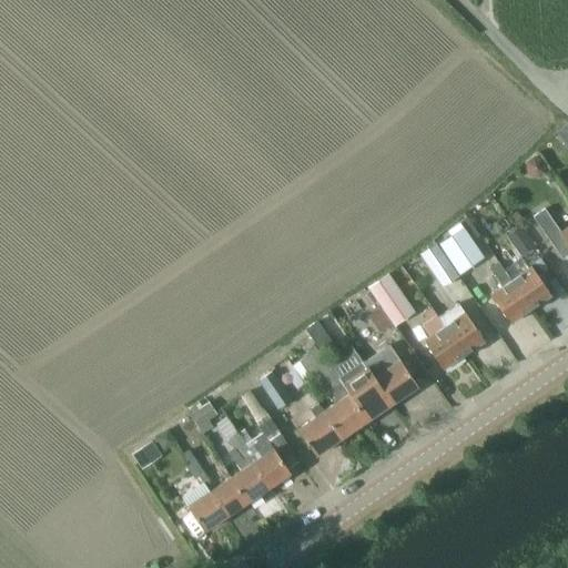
[(567,243),(567,227),(563,233),(545,208),(533,216),(554,246),(565,239),(567,243)]
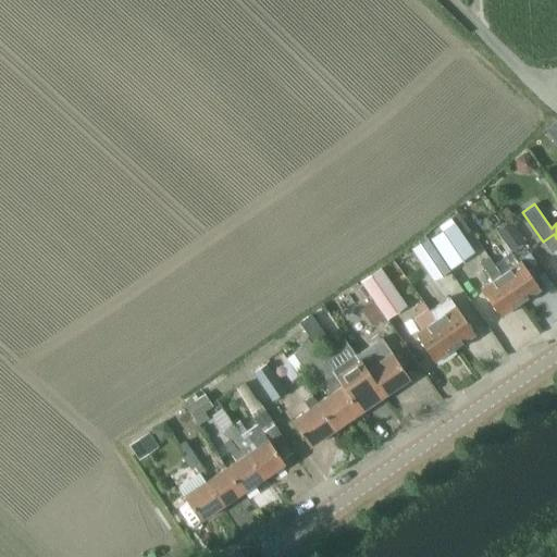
[(495,251),(502,260),(524,244),(509,222),(486,238),(495,251)]
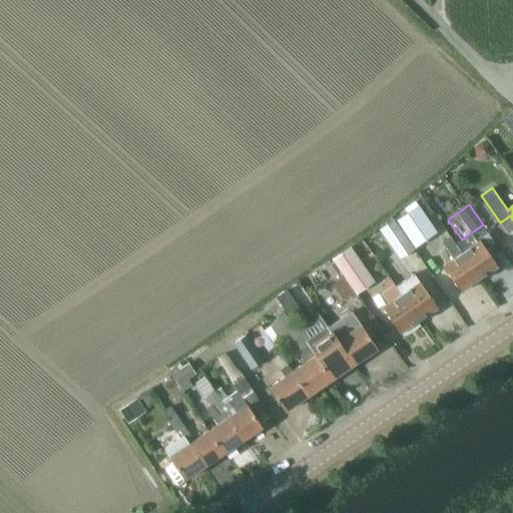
[(415,246),(436,231),(417,205),(396,219),(415,246)]
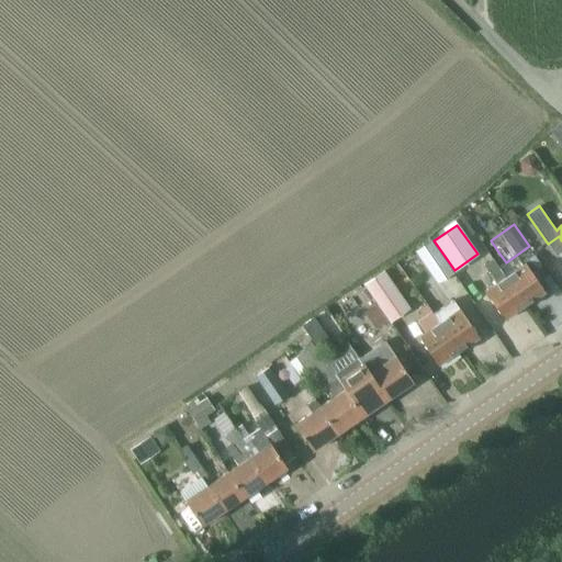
[(452,272),(431,240),(415,251),(437,283),(452,272)]
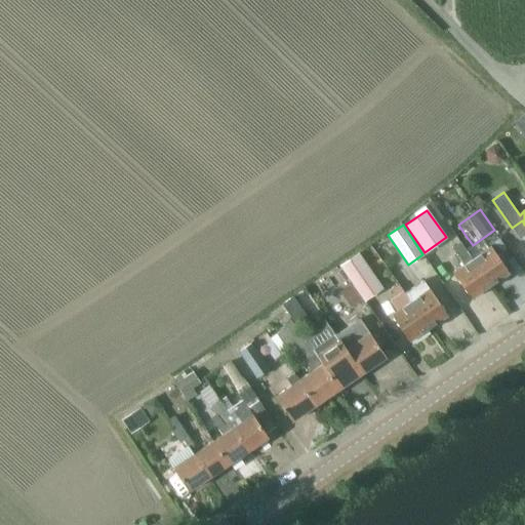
[(491,246),(472,259),(490,285),(510,273),(491,246)]
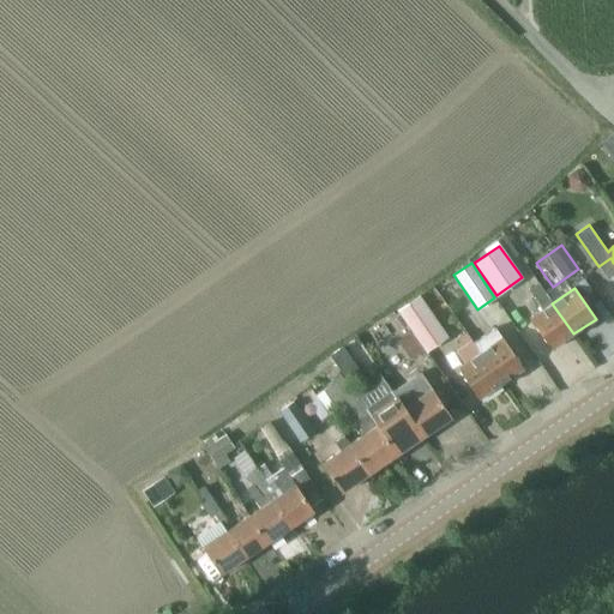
[(419,298),(399,311),(426,350),(445,336),(419,298)]
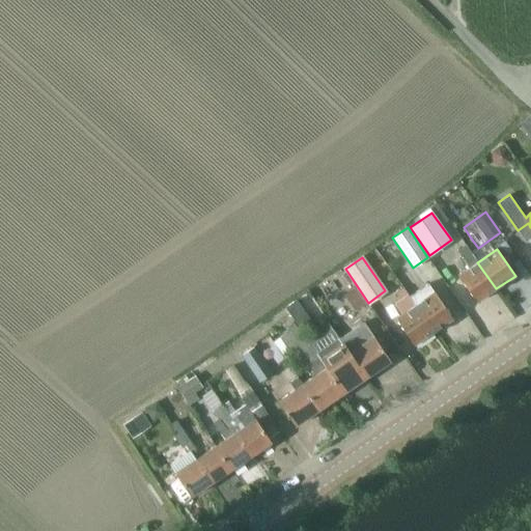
[(476,302),(496,288),(477,262),(458,276),(476,302)]
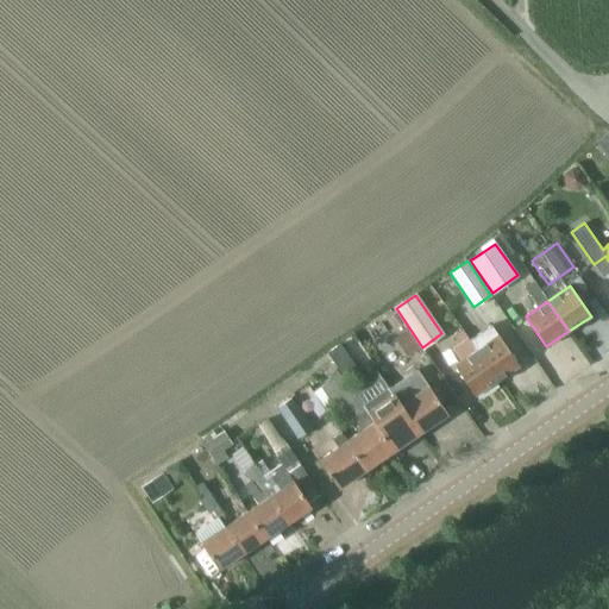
[(419,349),(408,331),(395,339),(407,357),(419,349)]
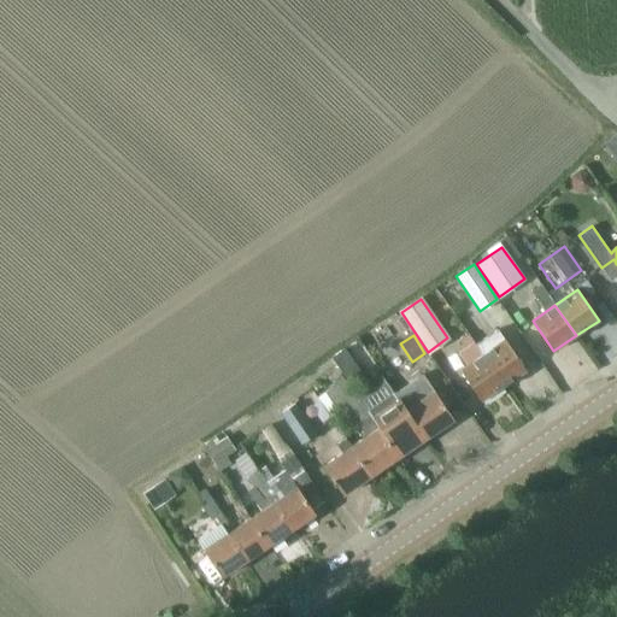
[(482,400),(504,385),(492,369),(475,344),(469,335),(460,341),(465,348),(463,350),(471,362),(460,370),(482,400)]
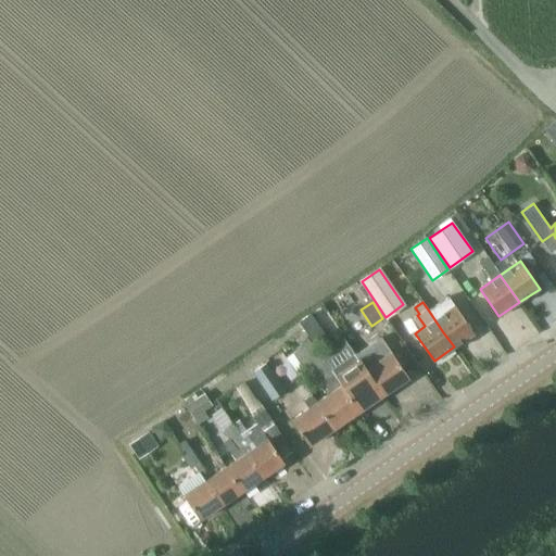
[(455,305),(444,313),(439,305),(437,306),(436,304),(428,310),(443,332),(454,346),(474,333),(455,305)]
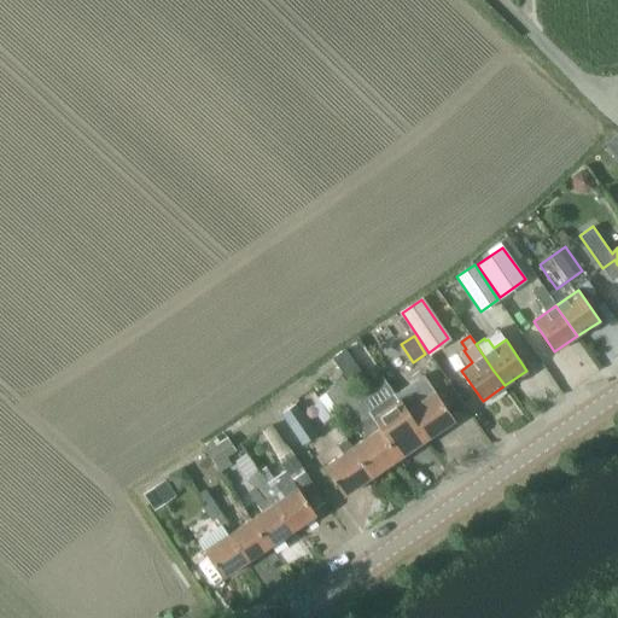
[(360,374),(343,350),(331,359),(348,383),(360,374)]
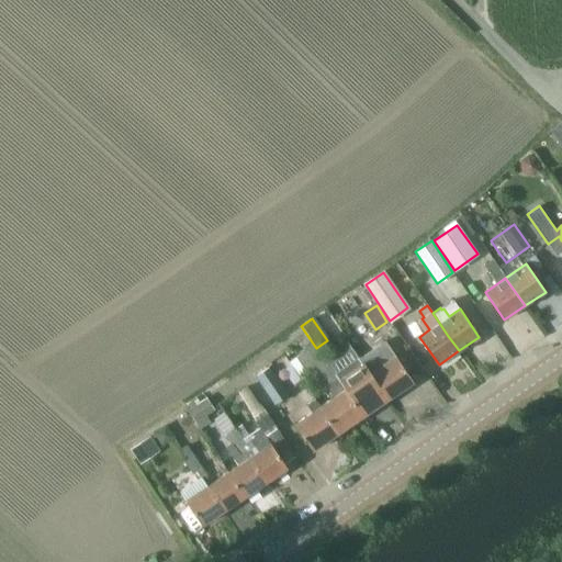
[(362,417),(335,377),(326,362),(310,340),(308,341),(295,358),(308,374),(317,369),(328,384),(327,384),(335,396),(321,406),(316,401),(315,401),(338,434),(362,417)]
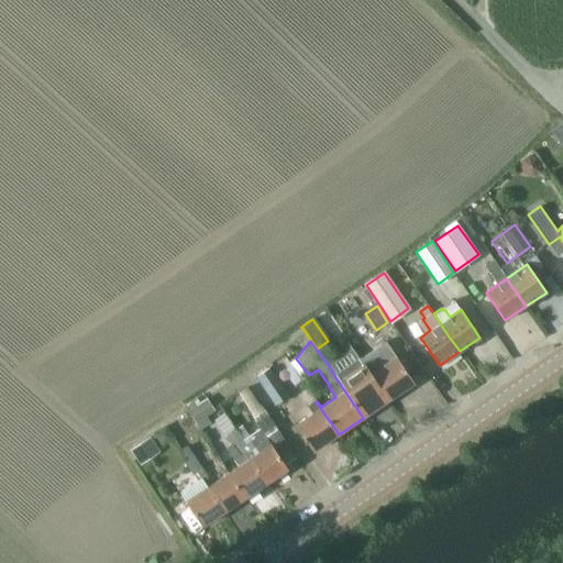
[(414,383),(400,363),(387,344),(361,362),(370,374),(388,400),(414,383)]
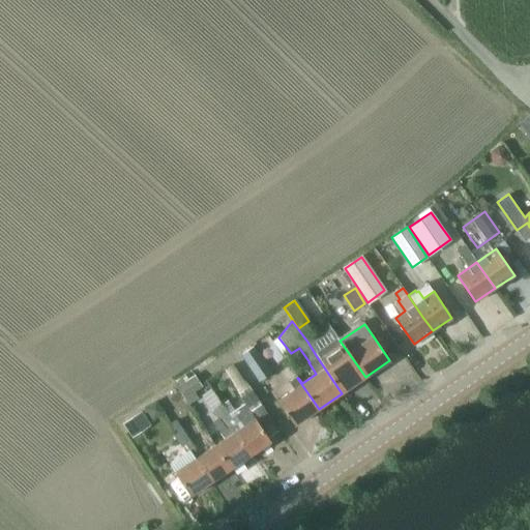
[(290,353),(278,337),(272,342),(284,358),(290,353)]
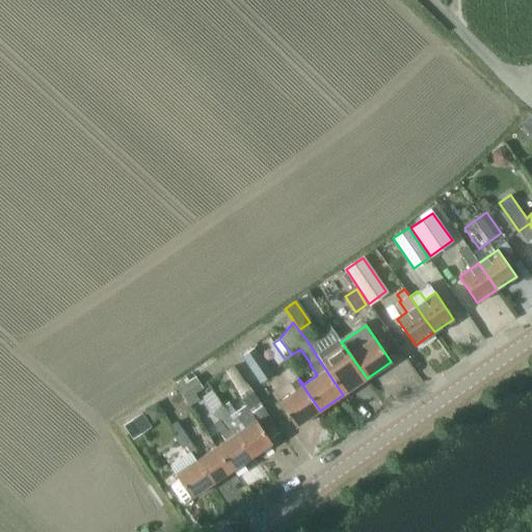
[(367,378),(349,353),(341,342),(340,340),(317,356),(343,395),(367,378)]
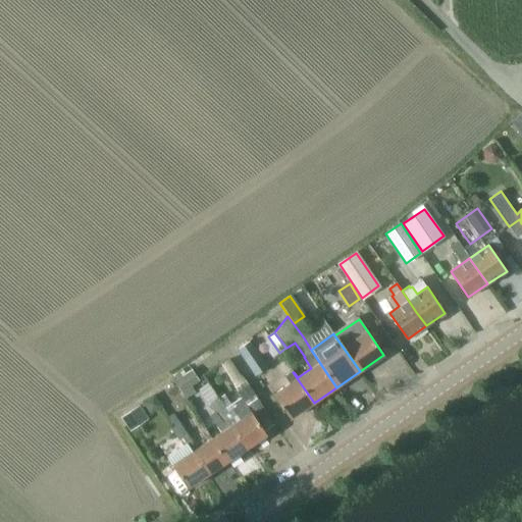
[(266,366),(250,342),(238,350),(254,374),(266,366)]
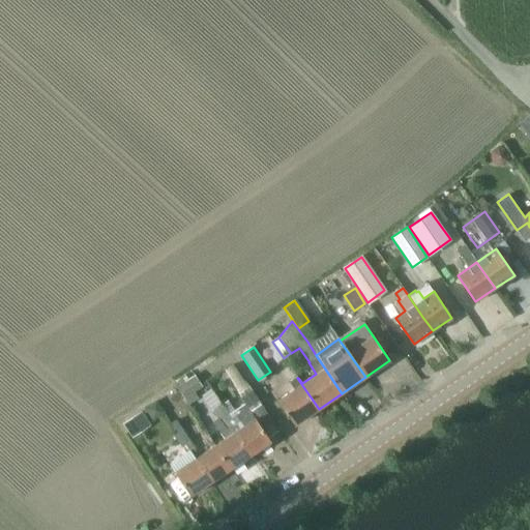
[(203,386),(194,374),(176,386),(184,399),(203,386)]
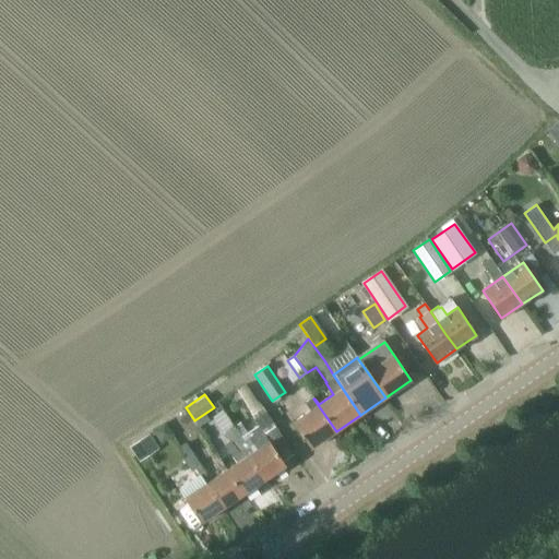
[(336,431),(313,399),(306,404),(310,411),(293,423),(311,449),(336,431)]
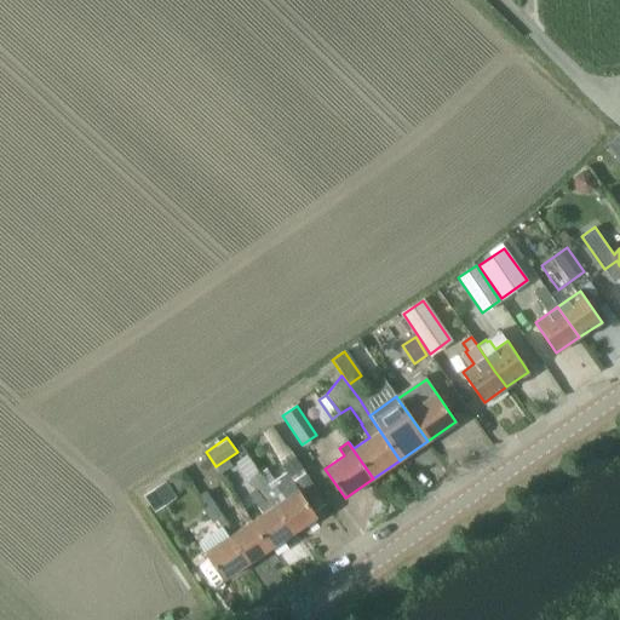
[(239,487),(262,470),(248,453),(225,470),(239,487)]
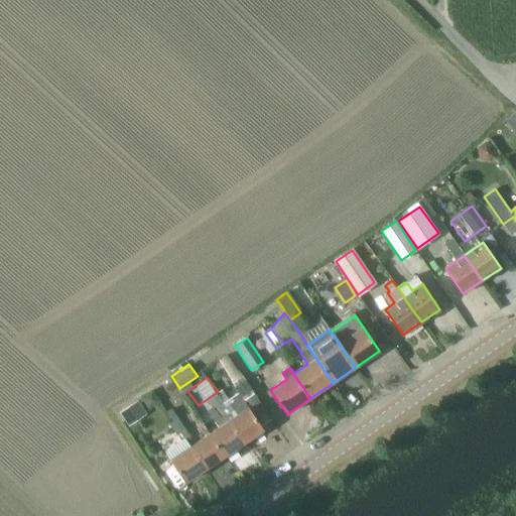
[(216,389),(205,399),(217,412),(228,402),(216,389)]
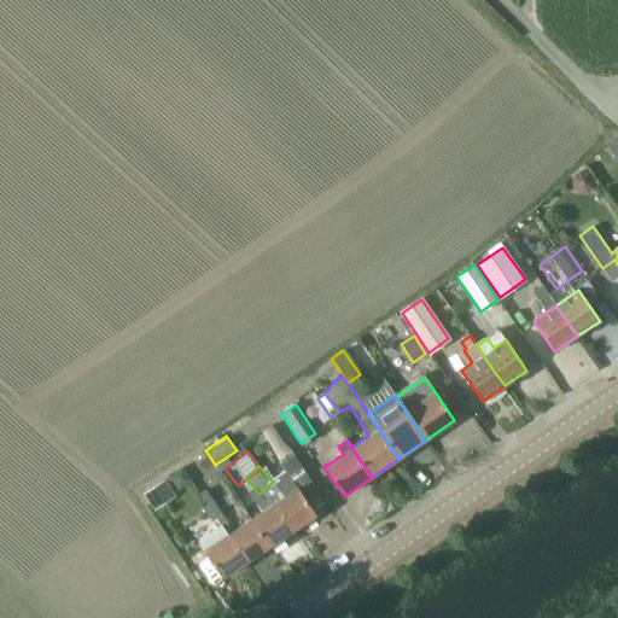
[(297,488),(273,503),(292,531),(315,516),(297,488)]
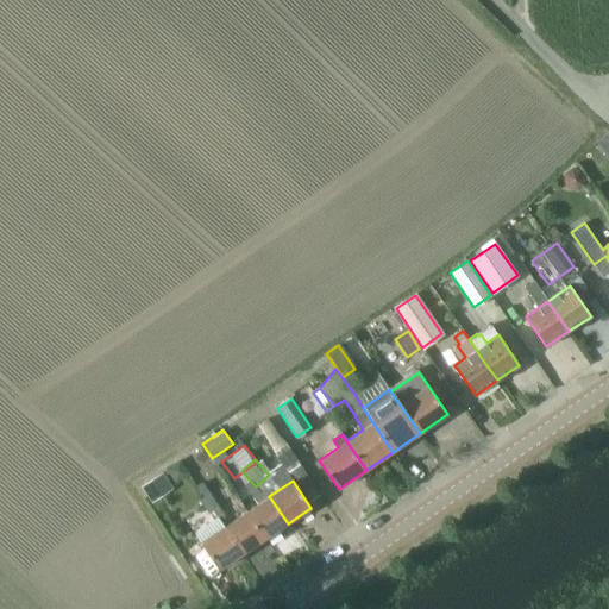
[(288,523),(269,496),(258,504),(248,512),(265,539),(288,523)]
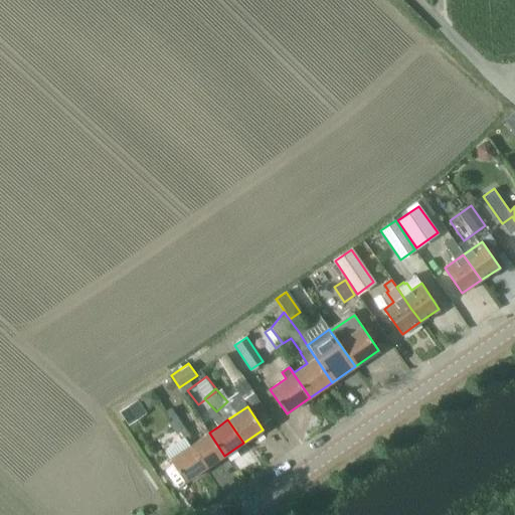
[(224,456),(209,433),(199,440),(190,446),(205,469),(224,456)]
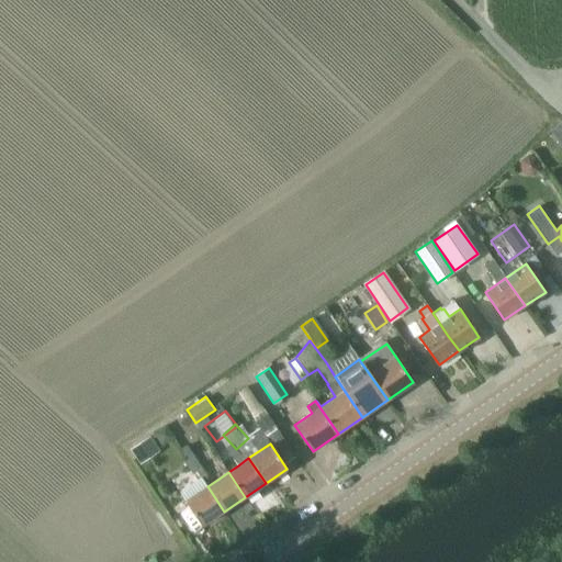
[(224,512),(208,486),(198,493),(186,501),(203,526),(224,512)]
